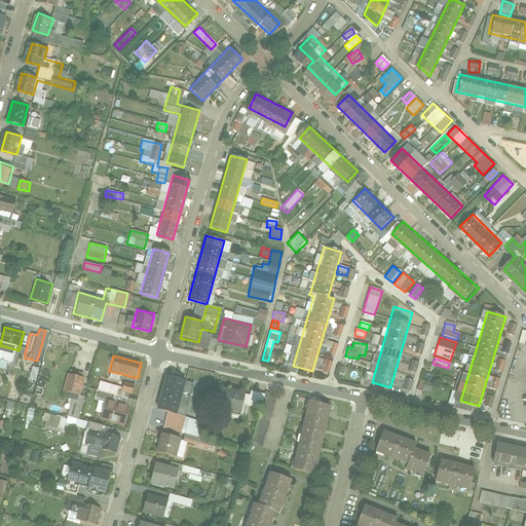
[(500,361),(497,371),(501,373),(505,362),(500,361)]
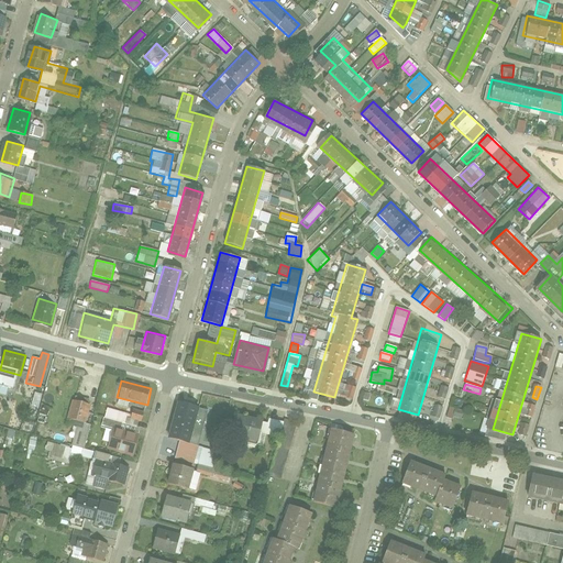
[(37,408),(41,395),(33,393),(30,407),(37,408)]
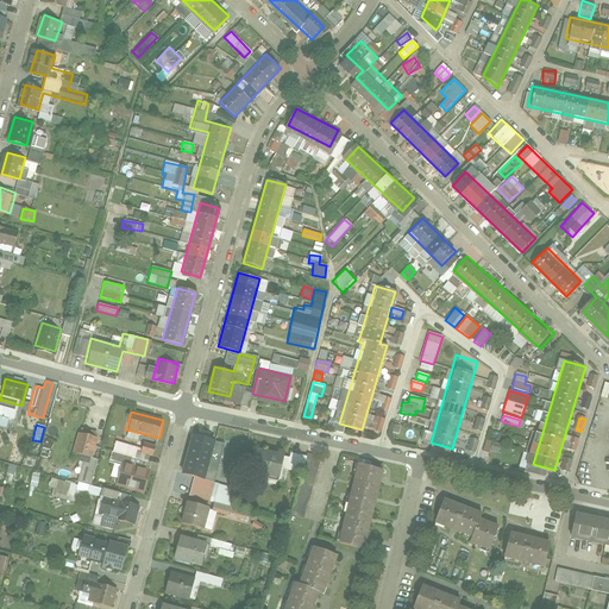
[(99,433),(80,428),(71,457),(92,462),(99,433)]
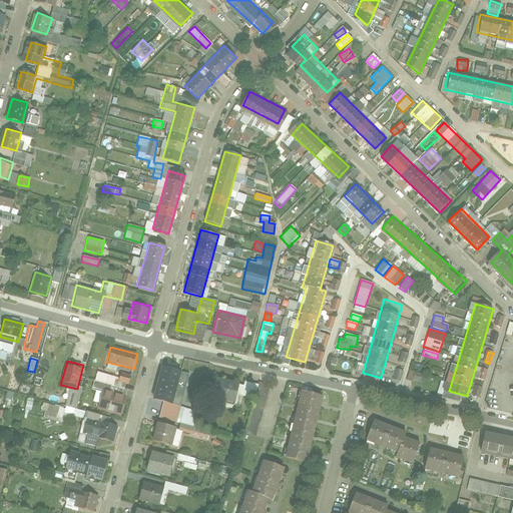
[(183,371),(165,366),(155,398),(173,403),(183,371)]
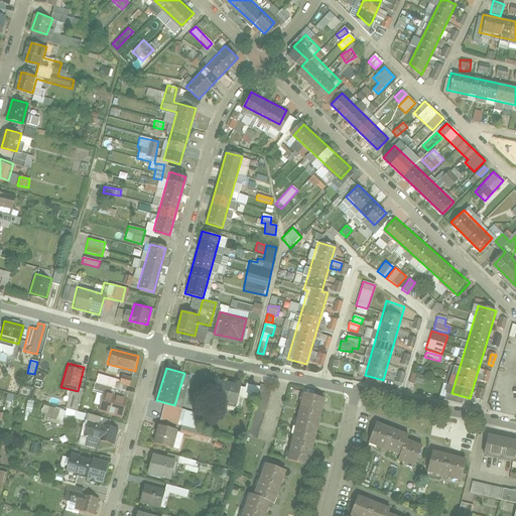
[(39,389),(46,374),(39,372),(33,387),(39,389)]
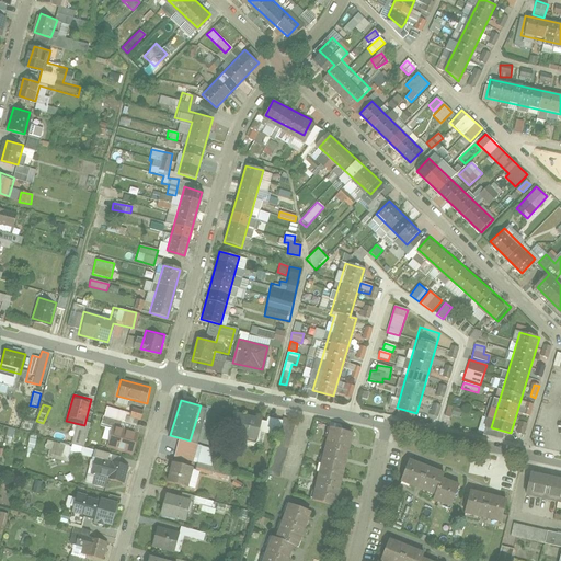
[(103,419),(124,422),(125,411),(105,408),(103,419)]
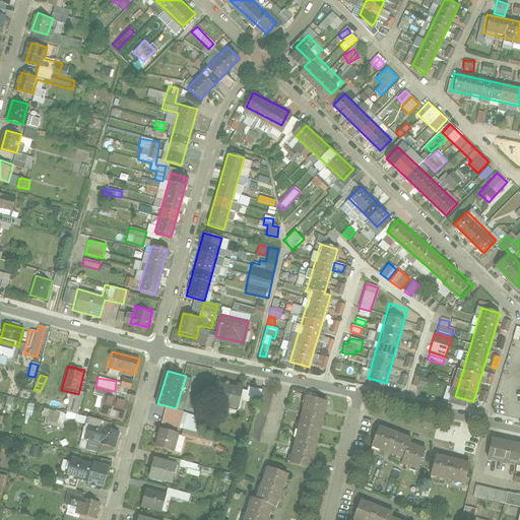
[(119,378),(116,392),(128,394),(130,380),(119,378)]
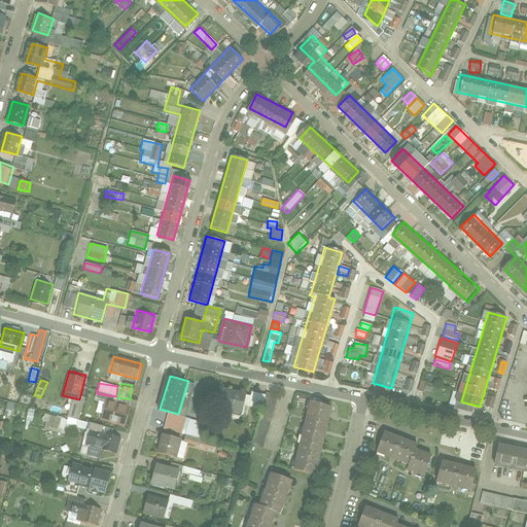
[(246,390),(223,385),(218,409),(241,414),(246,390)]
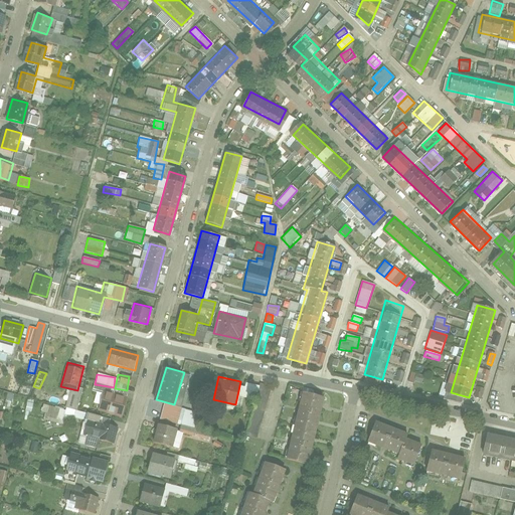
[(259,444),(274,389),(246,381),(242,395),(253,398),(242,440),(259,444)]
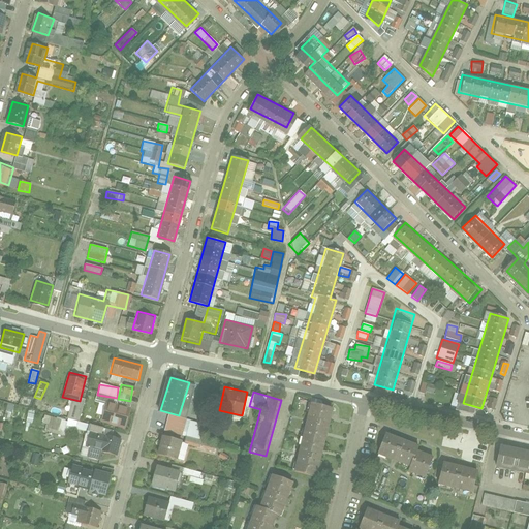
[(315,467),(332,406),(314,401),(298,463),(315,467)]
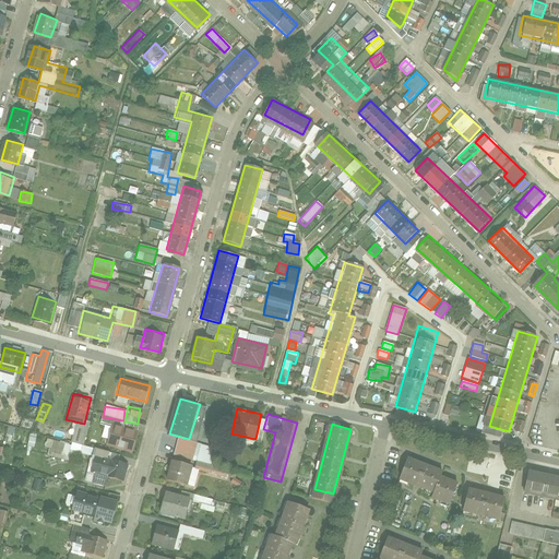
[(119,425),(114,441),(133,448),(139,430),(119,425)]
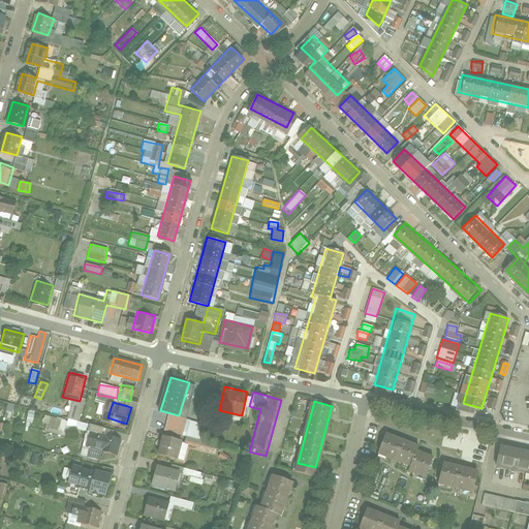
[(4,416),(10,417),(13,405),(7,403),(4,416)]
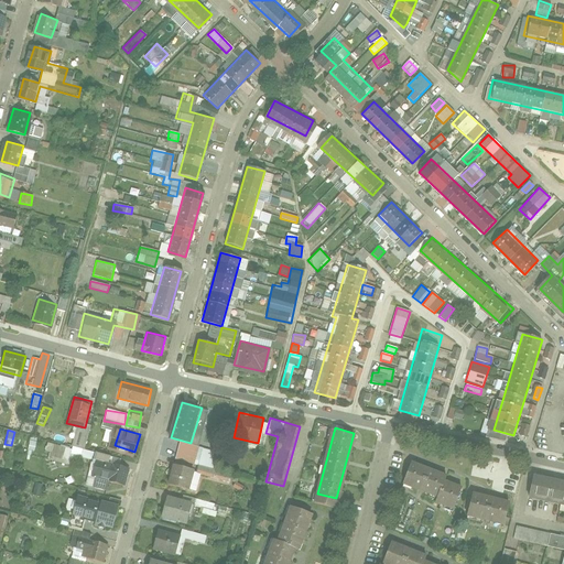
[(69,465),(73,448),(46,443),(44,452),(50,453),(49,461),(69,465)]
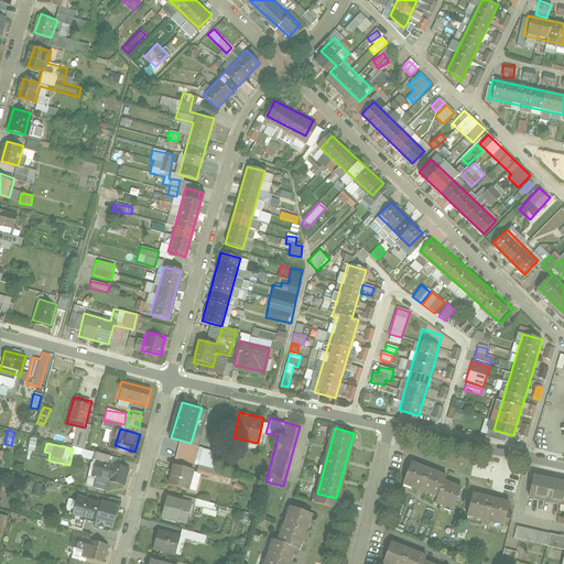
[(131,467),(95,457),(89,475),(127,486),(131,467)]
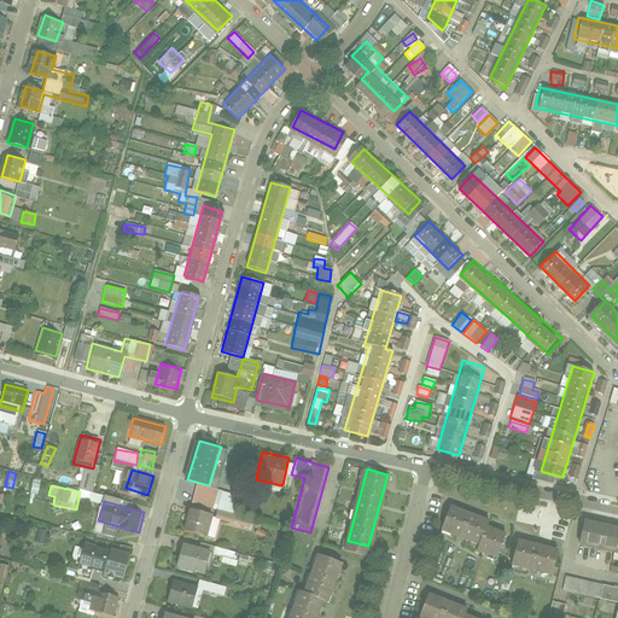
[(447,526),(485,540),(484,546),(505,553),(513,530),(493,523),(495,516),(455,501),(447,526)]
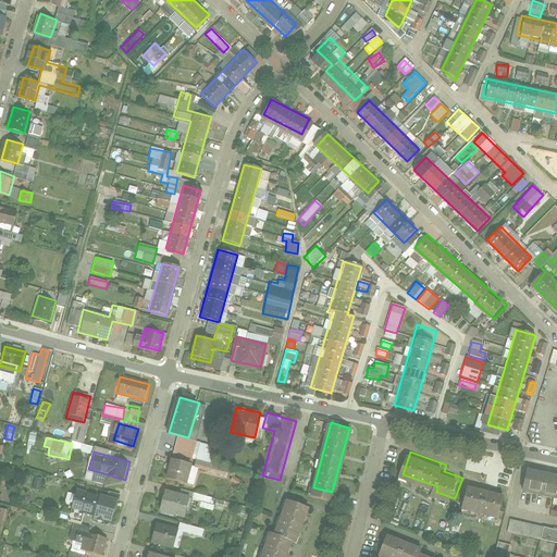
[(192,462),(173,457),(166,480),(185,485),(192,462)]
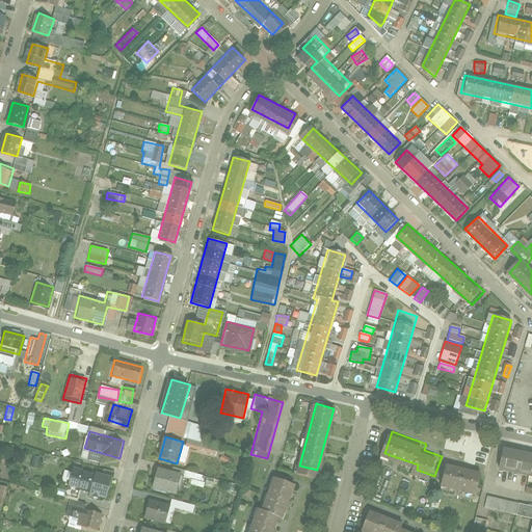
[(531,455),(503,449),(499,472),(531,479),(531,455)]
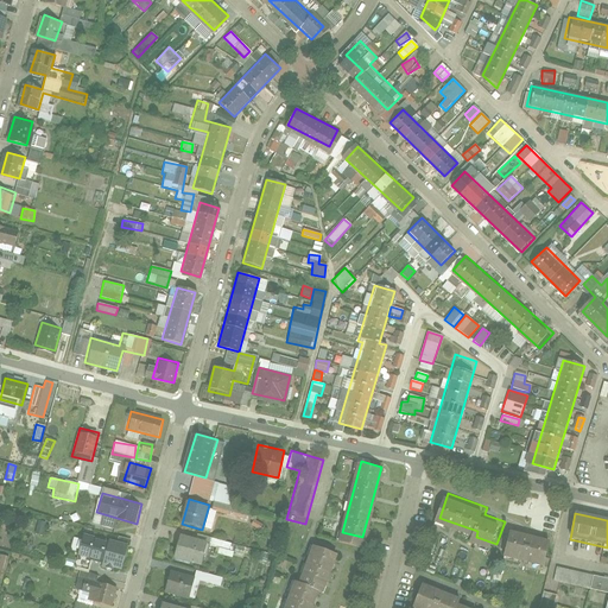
[(548,567),(555,540),(513,530),(506,556),(548,567)]
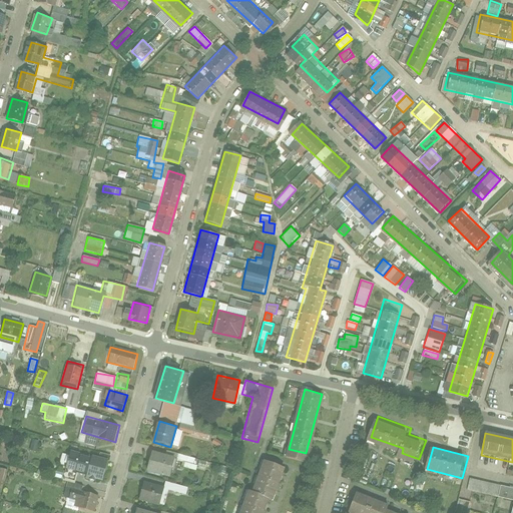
[(174,456),(147,449),(142,468),(169,475),(174,456)]
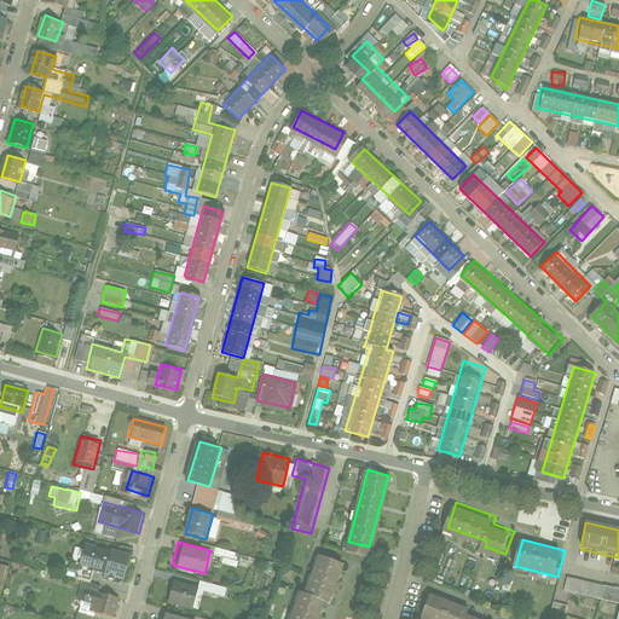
[(129,559),(84,547),(77,568),(123,580),(129,559)]
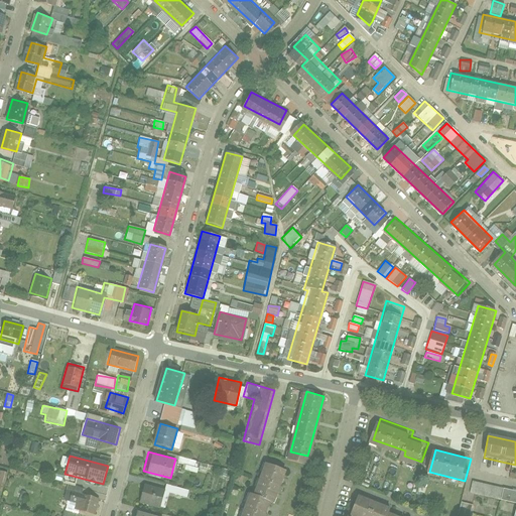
[(177,463),(182,464),(181,471),(196,473),(198,462),(178,458),(177,463)]
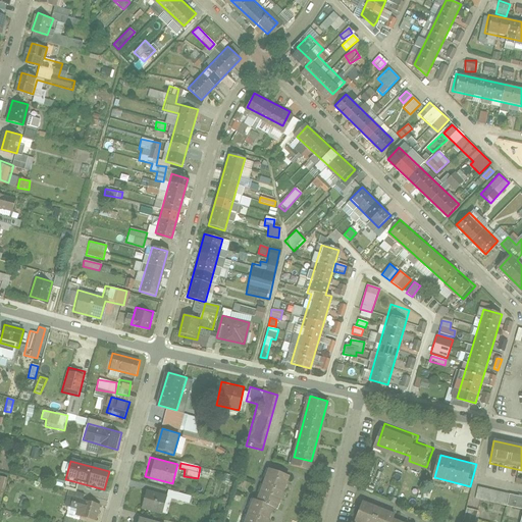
[(289,477),(269,470),(257,502),(254,501),(245,521),(267,521),(272,509),(276,510),(289,477)]
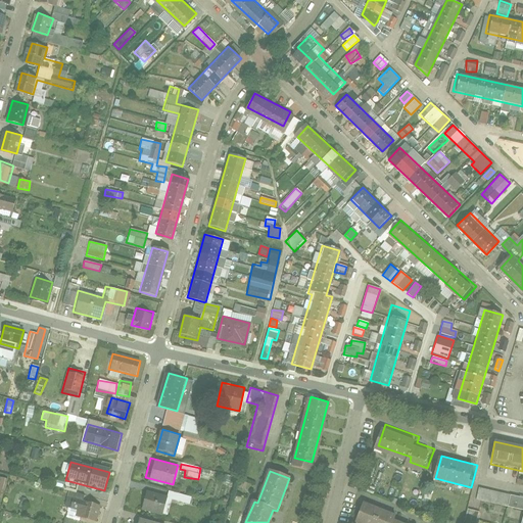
[(163,493),(143,488),(138,508),(158,514),(163,493)]
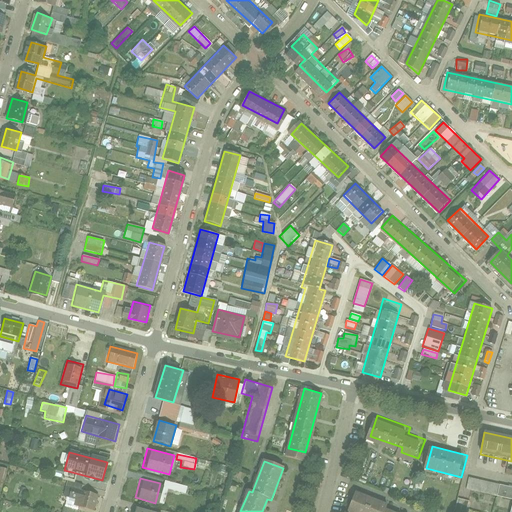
[(511,511),(511,488),(469,479),(466,490),(511,501),(511,511)]
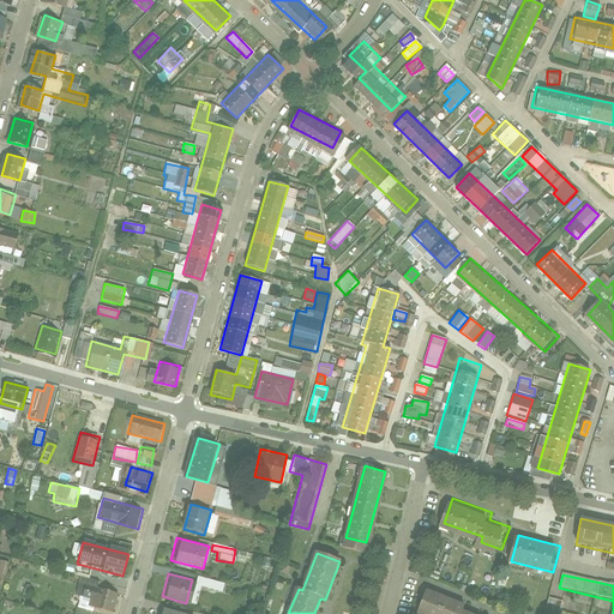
[(197,577),(194,585),(222,593),(224,584),(197,577)]
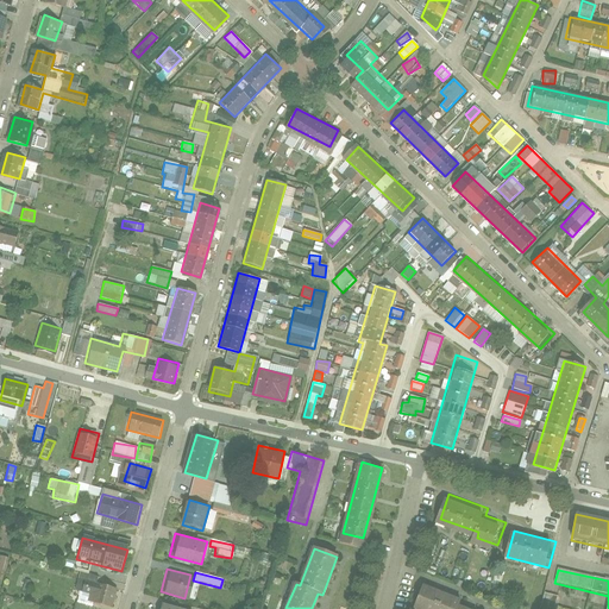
[(120,589),(83,579),(80,596),(117,606),(120,589)]
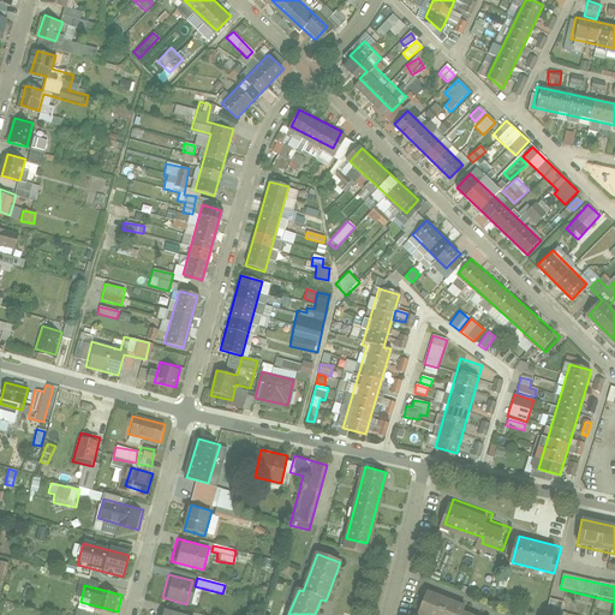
[(417,611),(427,614),(481,614),(466,609),(469,603),(428,586),(417,611)]
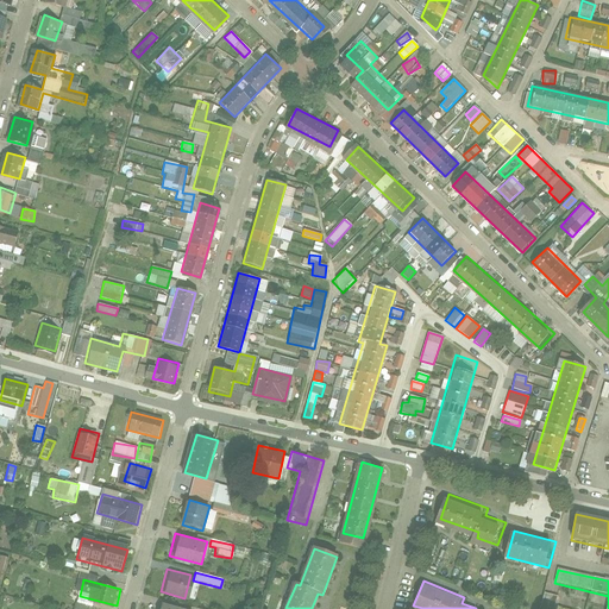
[(540,607),(552,608),(553,608),(558,596),(544,592),(540,607)]
